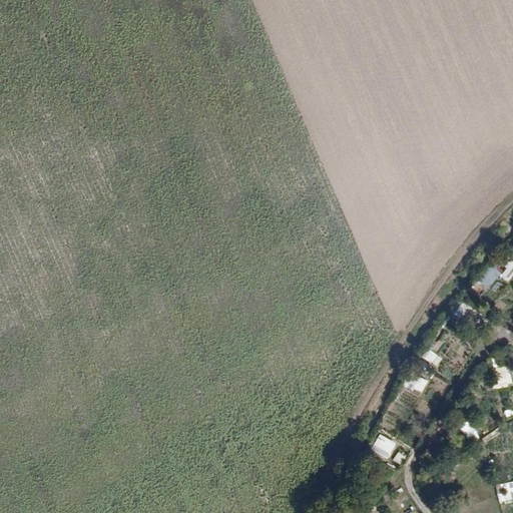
[(507,283),(512,273),(512,252),(503,247),(480,285),(488,289),(496,276),(507,283)]
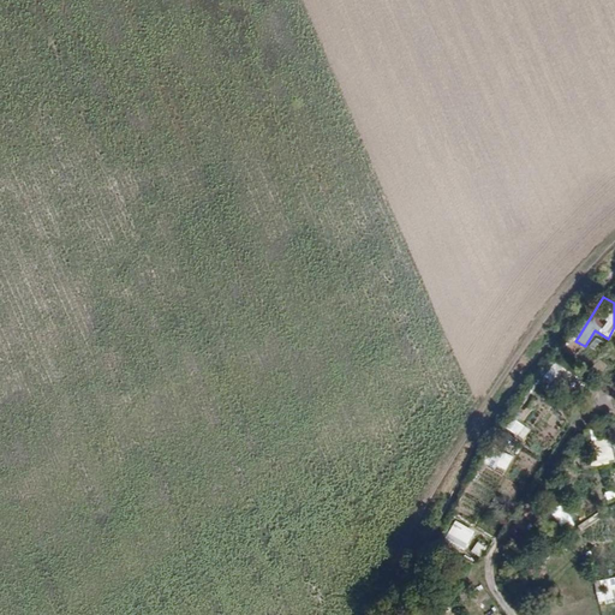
[(555,362),(542,375),(553,386),(566,372),(555,362)]
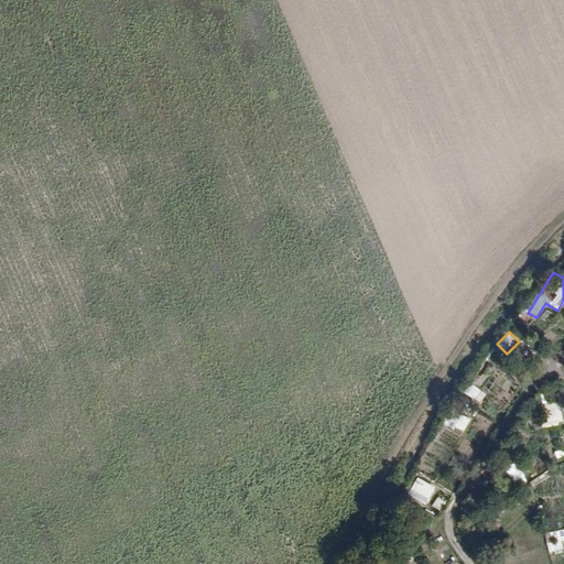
[(461,390),(472,400),(478,391),(466,382),(461,390)]
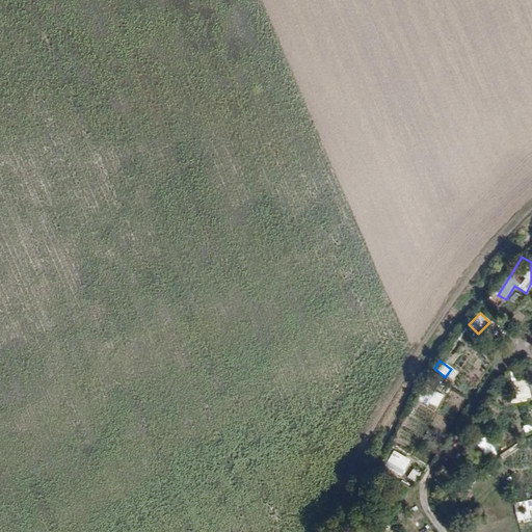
[(524,380),(511,381),(513,395),(526,394),(524,380)]
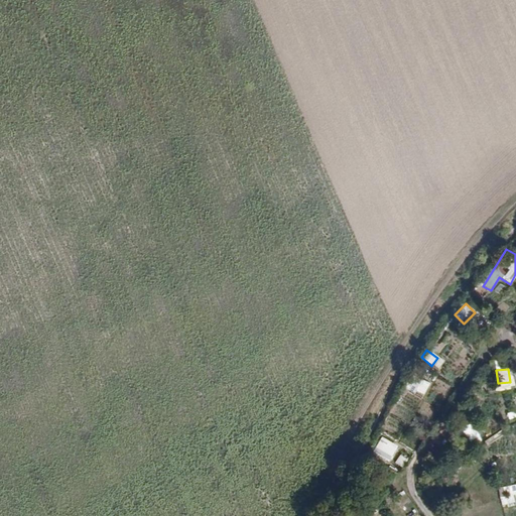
[(405,387),(422,395),(428,383),(411,376),(405,387)]
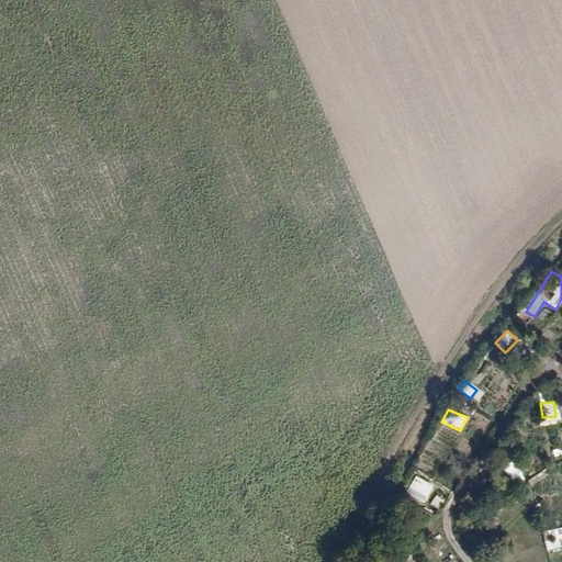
[(507,454),(496,462),(512,484),(523,478),(507,454)]
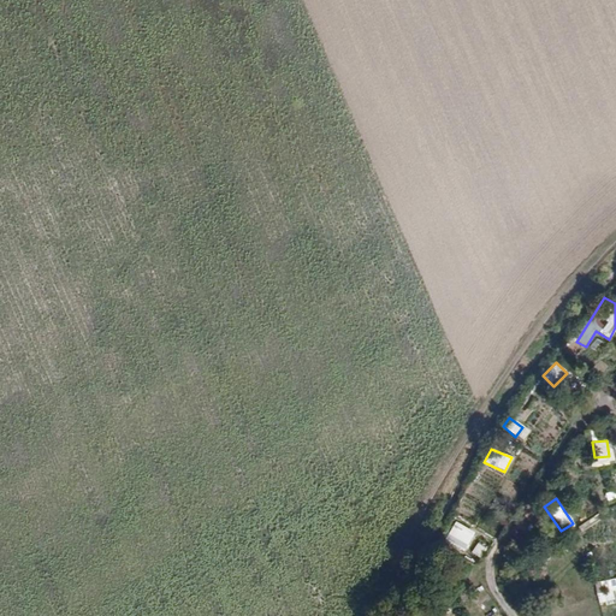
[(456,521),(448,540),(469,550),(479,532),(456,521)]
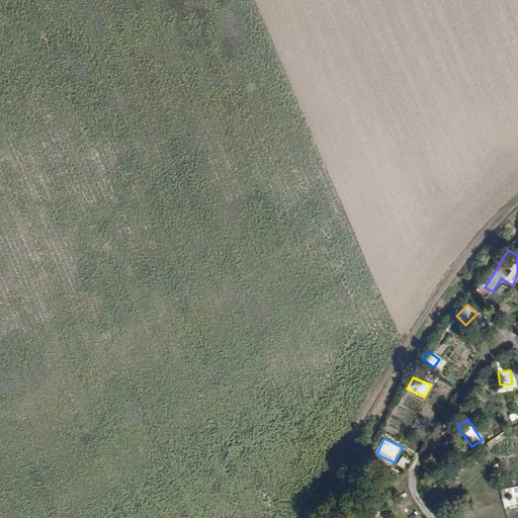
[(398,464),(405,469),(412,461),(404,455),(398,464)]
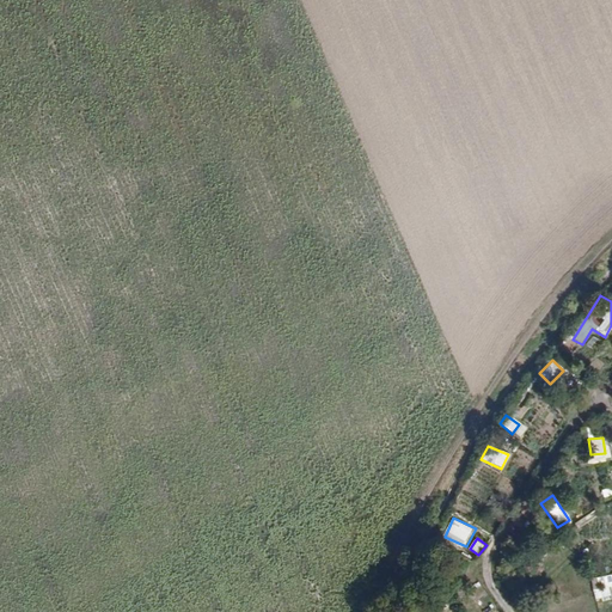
[(611,573),(588,580),(594,599),(611,593),(611,573)]
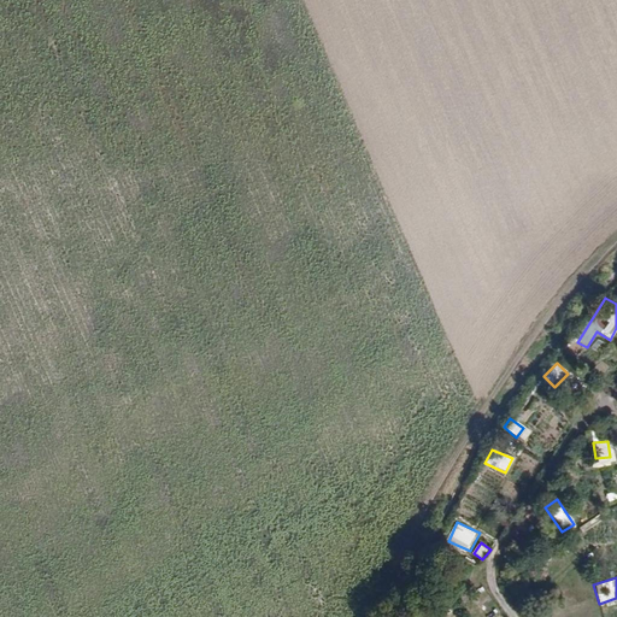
All buildings are outlined.
